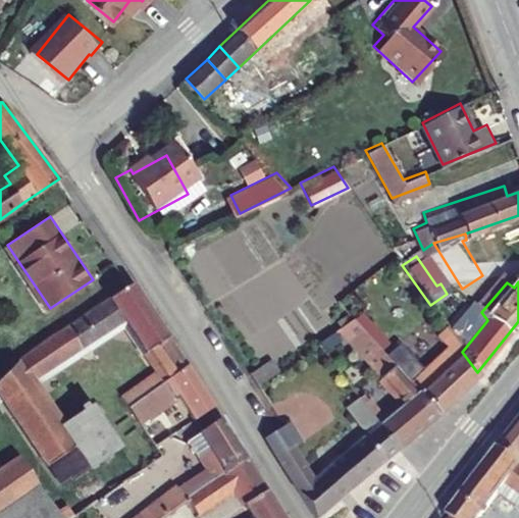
[(186,367),(131,282),(16,360),(0,376),(0,395),(63,484),(119,445),(89,402),(59,423),(31,380),(122,320),(154,368),(120,393),(131,406),(186,367)]
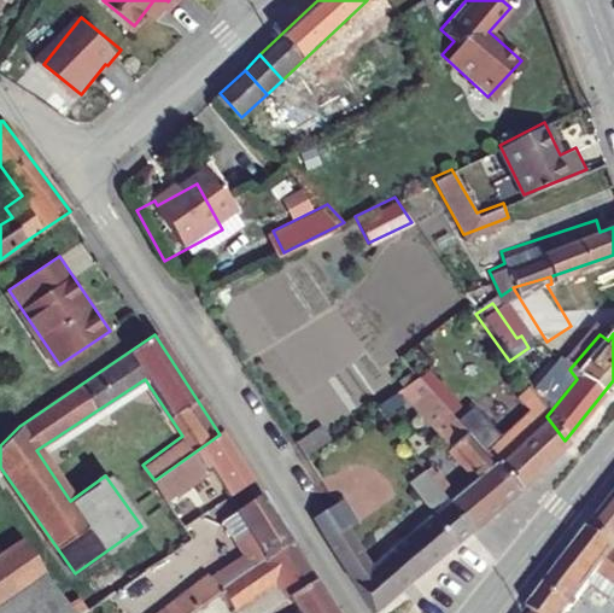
[(569,369),(561,357),(545,367),(551,375),(532,395),(547,416),(577,379),(569,369)]
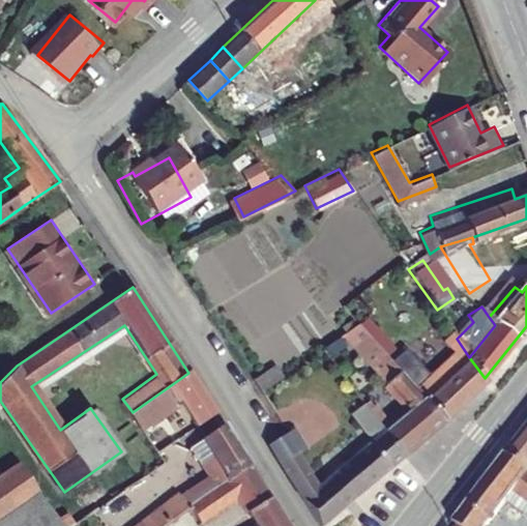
[(394,366),(358,325),(345,335),(389,385),(387,387),(405,408),(398,415),(401,419),(386,432),(405,455),(444,422),(394,366)]
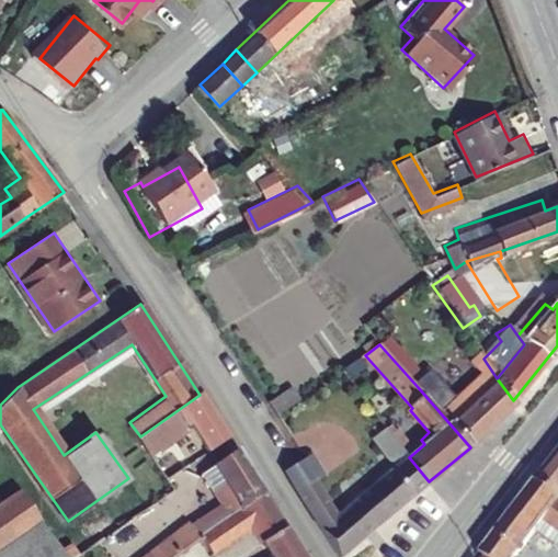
[(484,359),(479,352),(471,357),(481,372),(453,400),(431,375),(418,387),(470,447),(515,405),(513,400),(497,378),(484,359)]
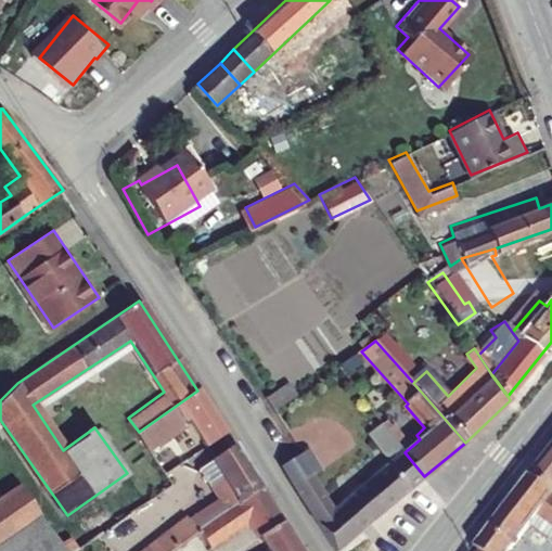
[(286,385),(265,401),(273,414),(296,398),(286,385)]
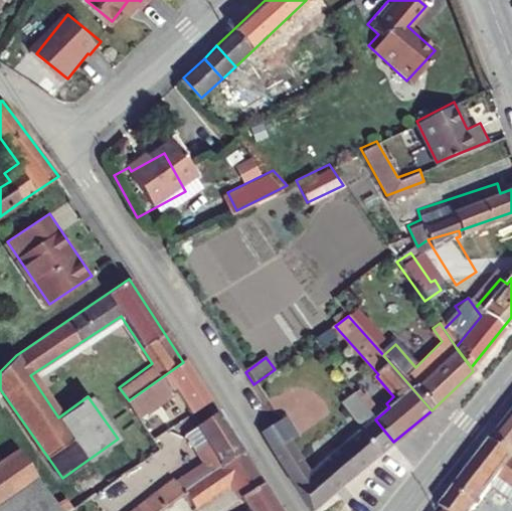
[(183,362),(129,400),(156,440),(169,432),(153,408),(174,393),(187,409),(182,413),(185,419),(209,402),(183,362)]
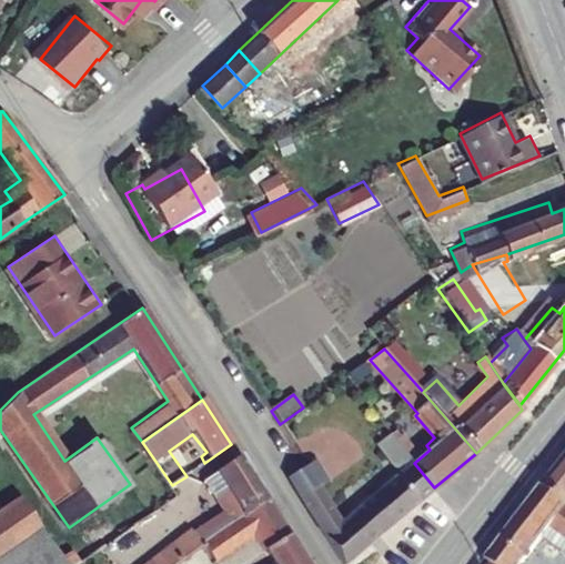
[(414,463),(390,432),(376,442),(401,474),(342,522),(321,490),(330,483),(318,463),(289,482),(341,563),(345,563),(434,487),(414,463)]
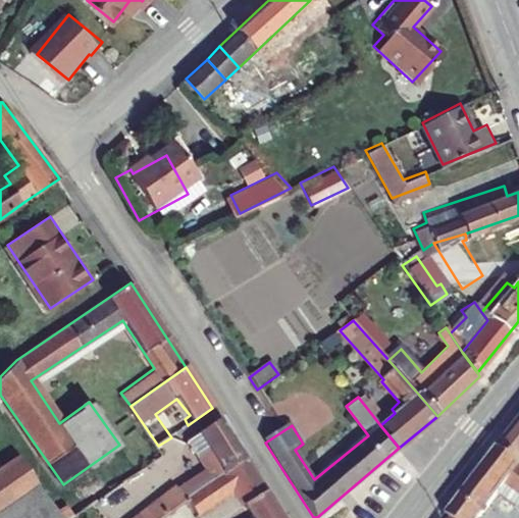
[(245,459),(219,418),(199,431),(210,452),(200,459),(206,470),(175,488),(153,504),(163,517),(164,517),(191,498),(245,459)]
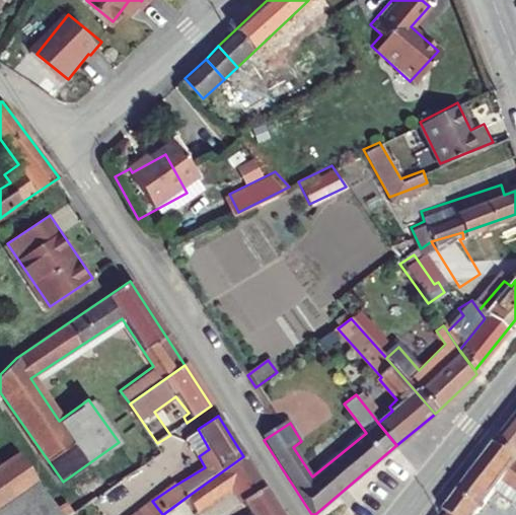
[(515,422),(514,421),(502,436),(515,447),(515,422)]
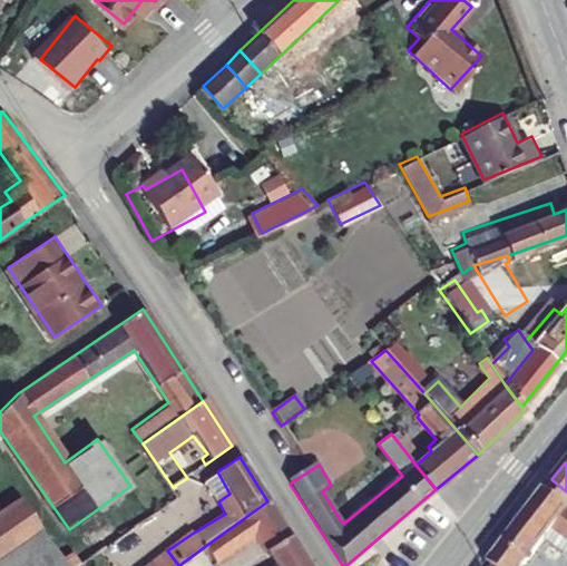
[(217,471),(204,480),(218,501),(230,494),(217,471)]
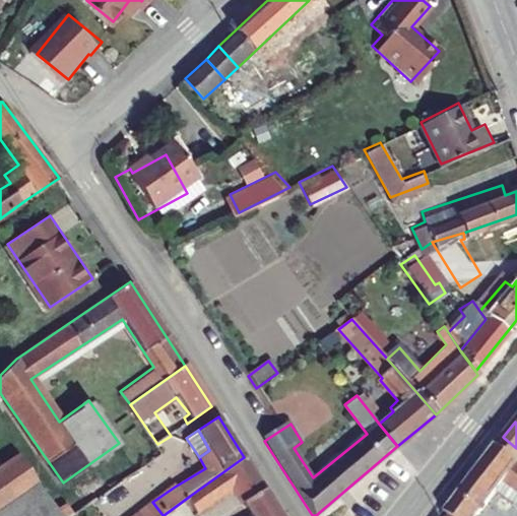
[(516,448),(503,437),(495,447),(516,464),(516,448)]
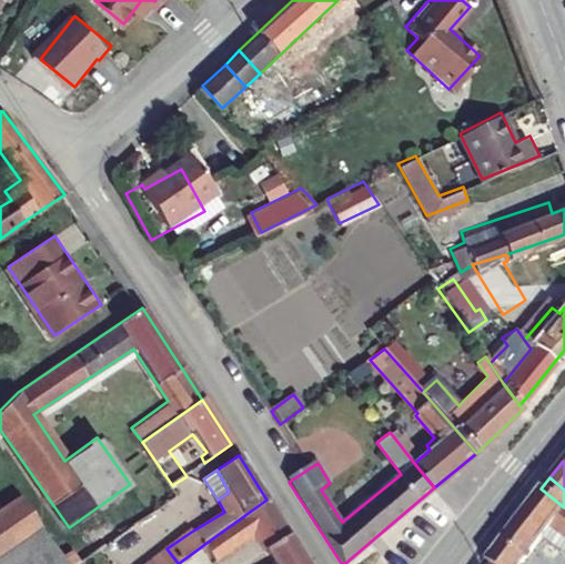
[(564,507),(541,489),(481,563),(517,563),(547,526),(564,540),(564,507)]
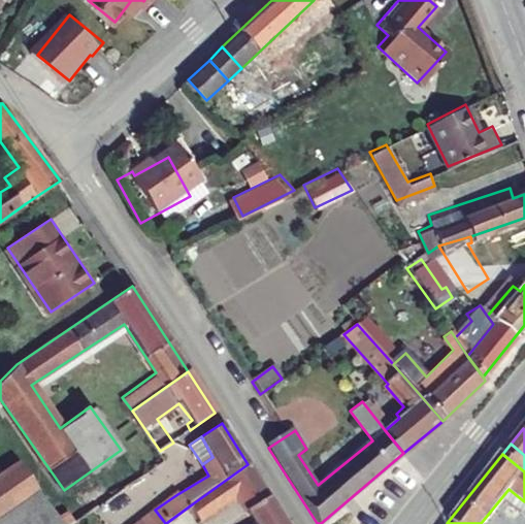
[(62,523),(20,462),(0,475),(0,523),(62,523)]
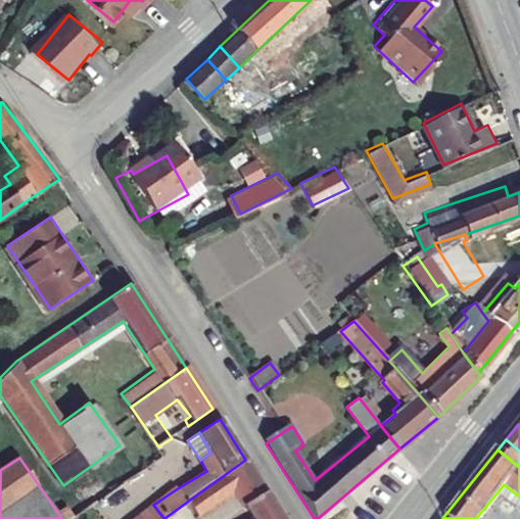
[(256,478),(245,460),(191,499),(203,517),(236,493),(256,478)]
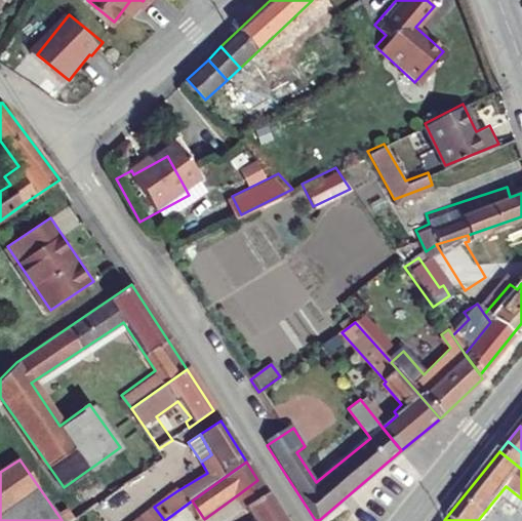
[(268,496),(257,480),(237,495),(247,510),(268,496)]
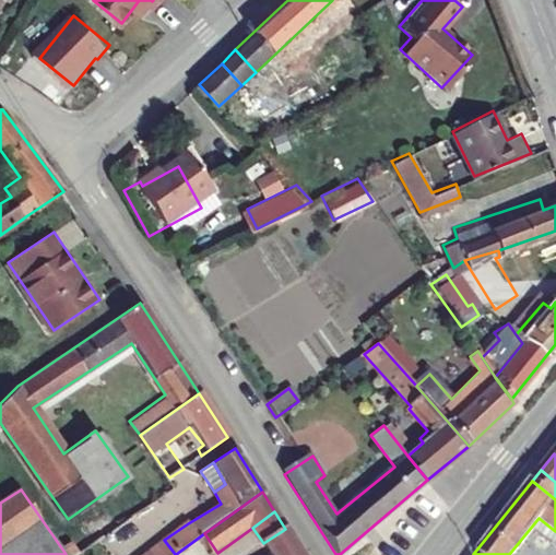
[(300,554),(285,529),(263,543),(270,554),(300,554)]
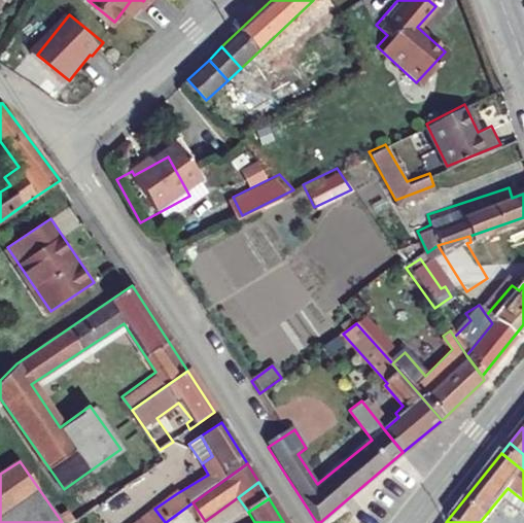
[(154,509),(135,522),(164,522),(165,522),(154,509)]
